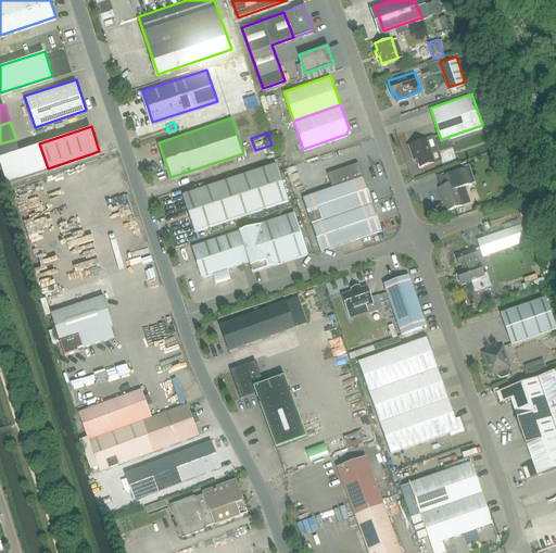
[(439,134),(413,142),(415,150),(414,151),(416,154),(420,164),(441,156),(436,141),(441,139),(439,134)]
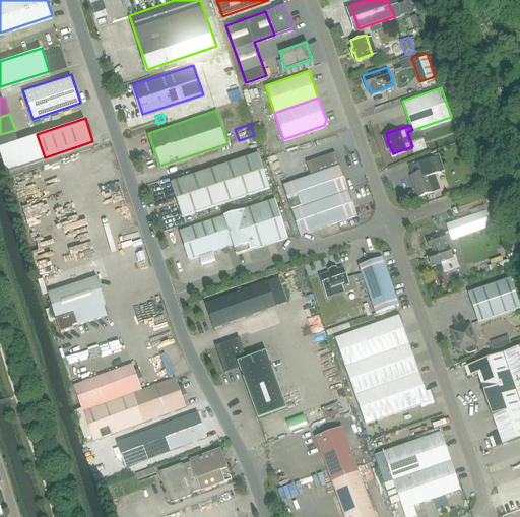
[(0,151),(6,170),(25,164),(17,140),(18,140),(15,130),(0,134),(0,151)]
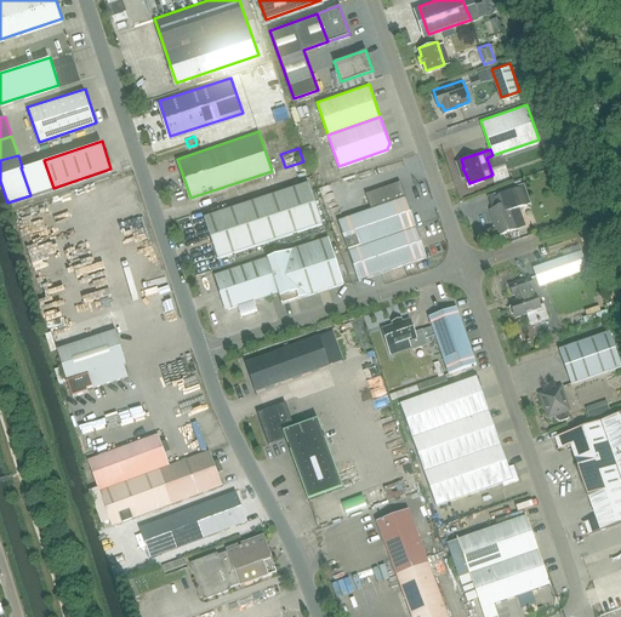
[(44,160),(22,167),(21,167),(30,195),(53,188),(44,160)]
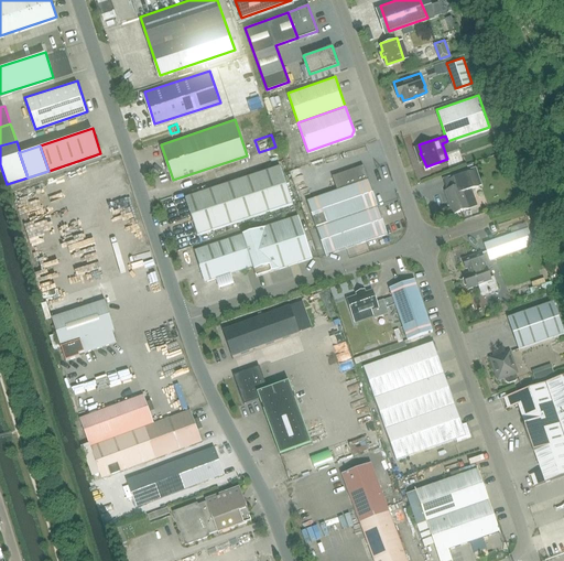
[(337,189),(307,198),(316,226),(337,218),(378,205),(364,163),(333,174),(337,189)]
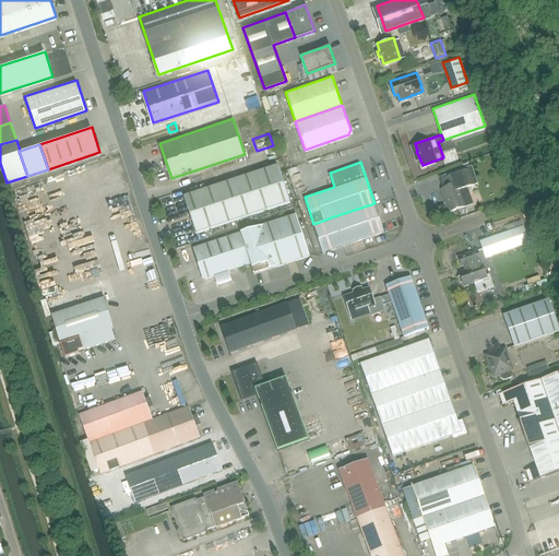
[(449,185),(442,187),(450,210),(473,201),(467,186),(462,188),(461,187),(478,180),(472,163),(444,173),(449,185)]
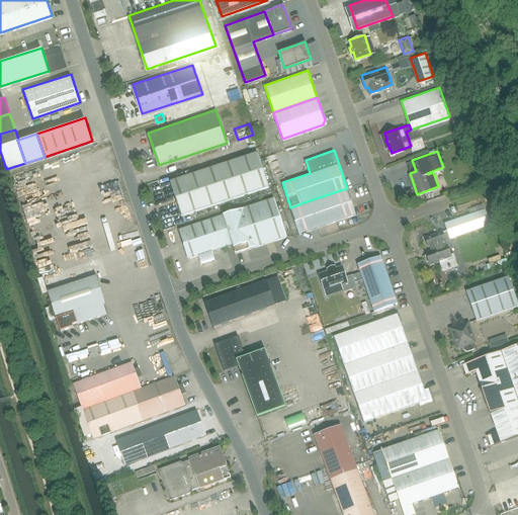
[(257,152),(209,167),(170,180),(181,215),(268,185),(257,152)]
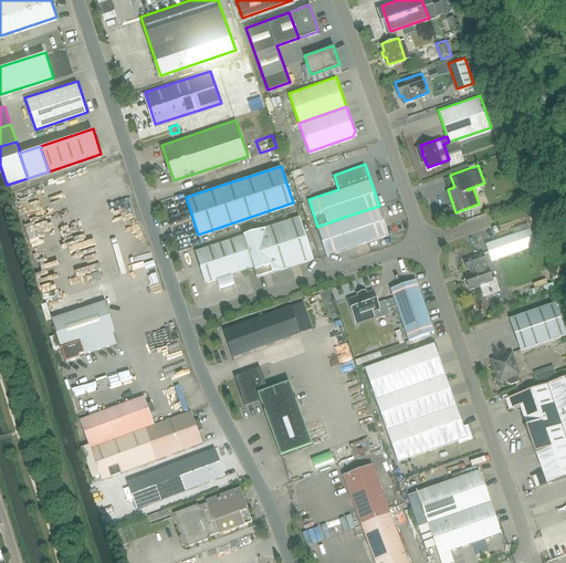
[(379,206),(338,219),(347,247),(388,232),(379,206)]
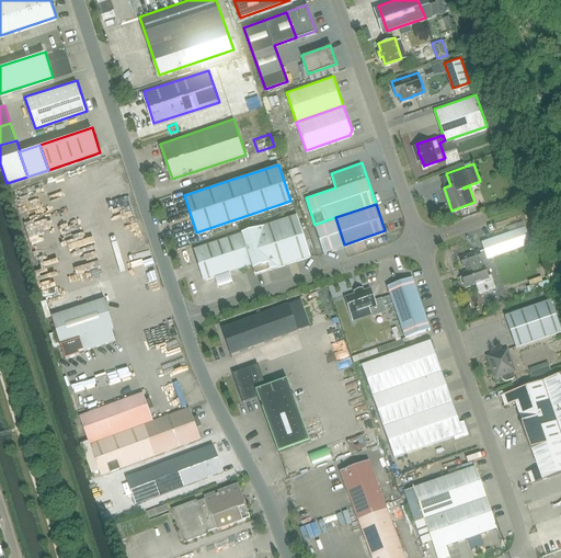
[(297,214),(270,223),(283,264),(311,255),(297,214)]
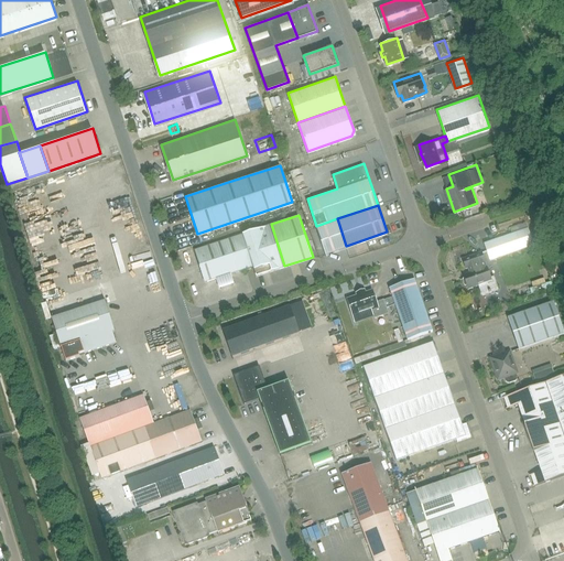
[(337,218),(316,226),(326,252),(346,246),(337,218)]
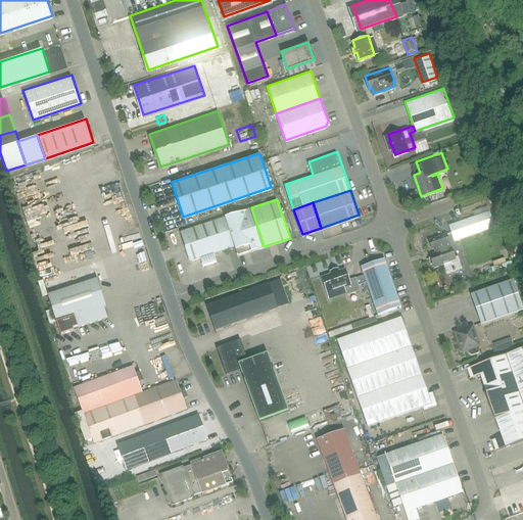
[(251,207),(226,216),(235,245),(238,254),(264,246),(251,207)]
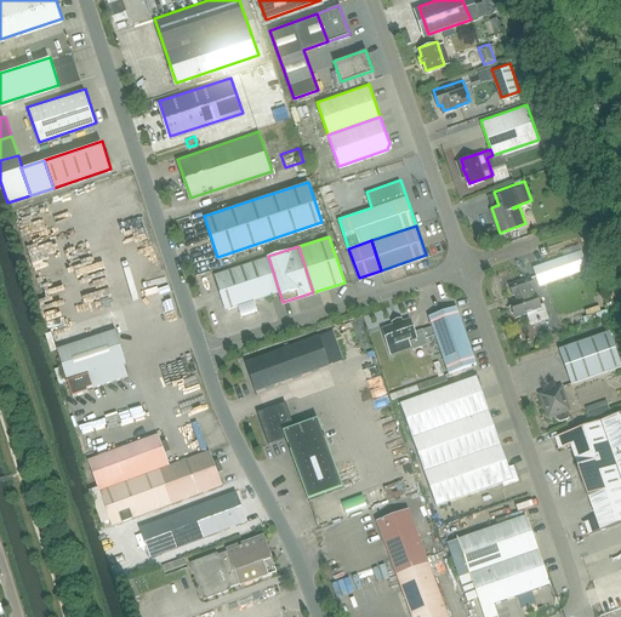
[(534,266),(536,273),(540,284),(588,267),(581,249),(534,266)]
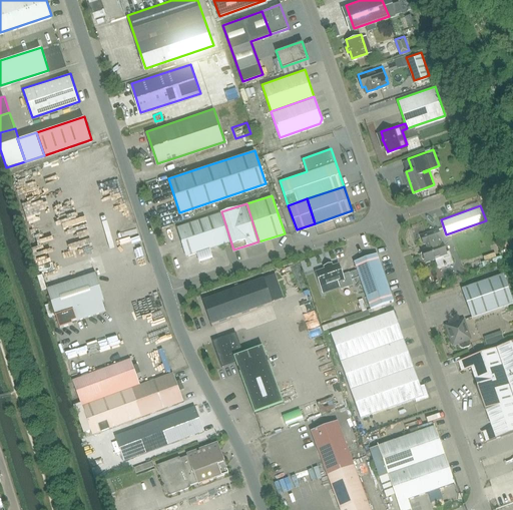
[(186,255),(230,240),(221,211),(177,225),(186,255)]
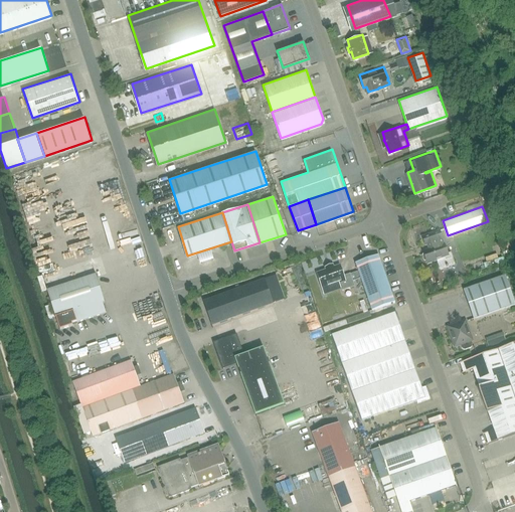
[(64,216),(60,220),(78,240),(82,236),(64,216)]
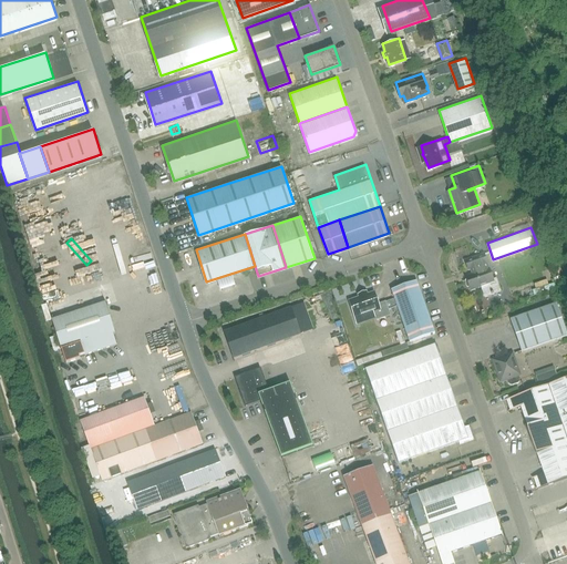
[(465,258),(468,267),(471,267),(473,272),(466,274),(471,288),(482,284),(485,295),(501,289),(497,277),(494,278),(484,252),(465,258)]
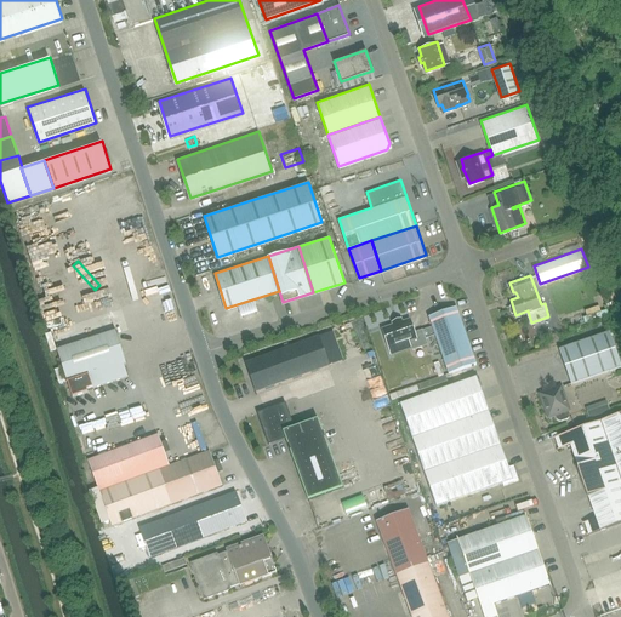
[(70,329),(63,295),(35,301),(40,320),(49,318),(52,332),(70,329)]
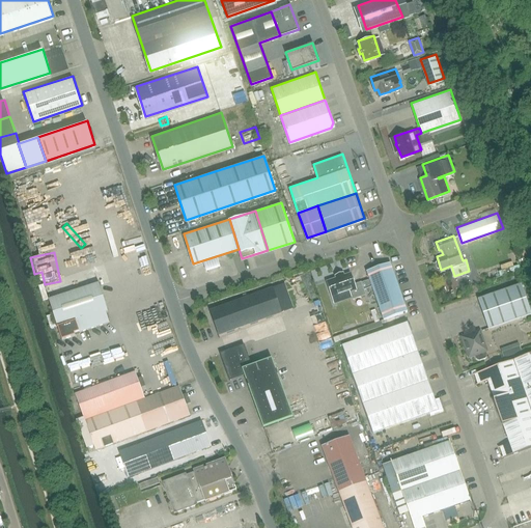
[(390,260),(366,269),(369,278),(372,284),(384,318),(408,310),(390,260)]
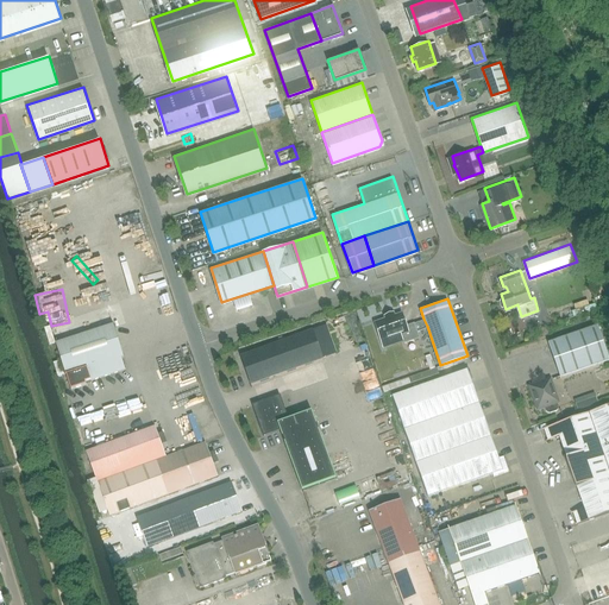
[(385,316),(375,320),(381,339),(401,332),(405,340),(419,335),(416,329),(427,326),(424,319),(407,325),(402,310),(395,313),(394,310),(384,314),(385,316)]
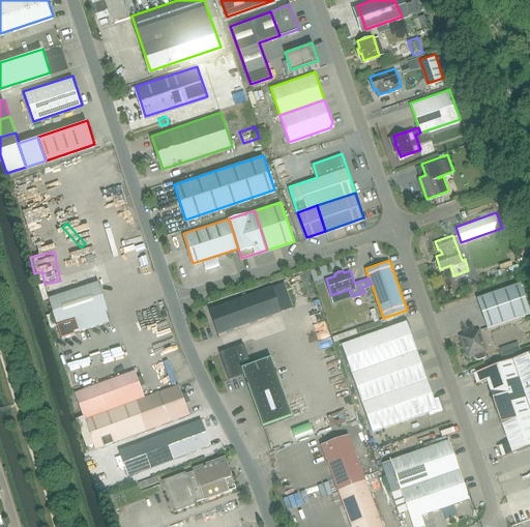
[(49,296),(57,324),(58,324),(61,337),(75,332),(75,330),(109,319),(106,309),(108,309),(98,280),(49,296)]
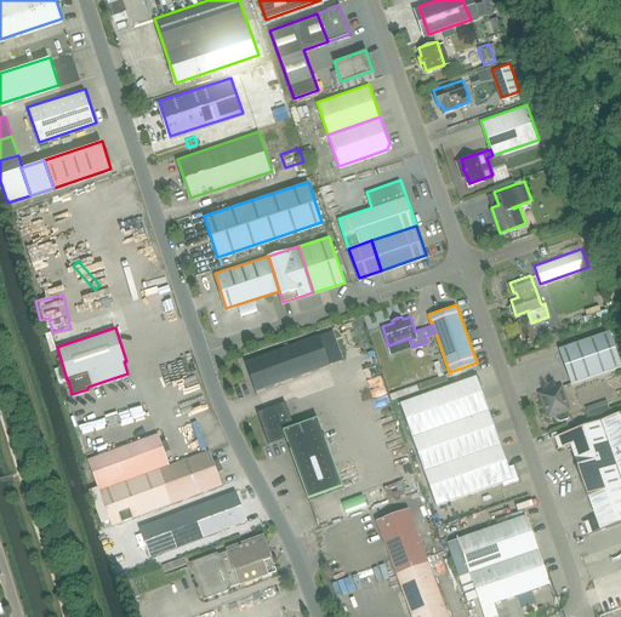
[(318,335),(245,361),(256,390),(329,364),(329,363),(342,358),(332,330),(319,335),(318,335)]
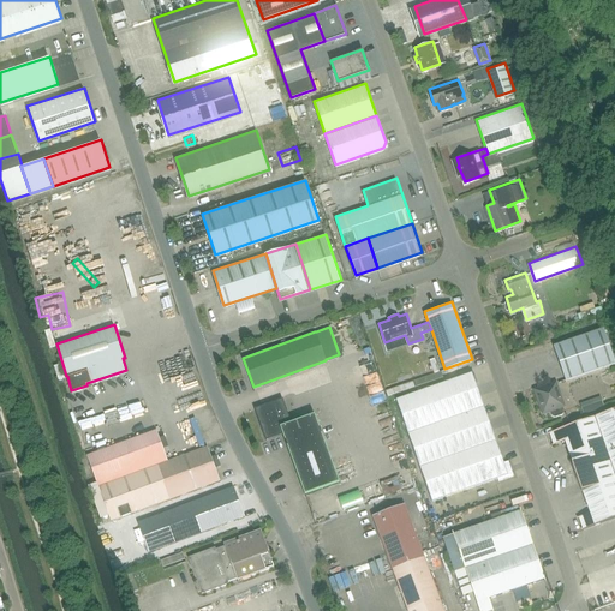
[(554,345),(563,373),(566,378),(614,360),(614,359),(603,327),(554,345)]
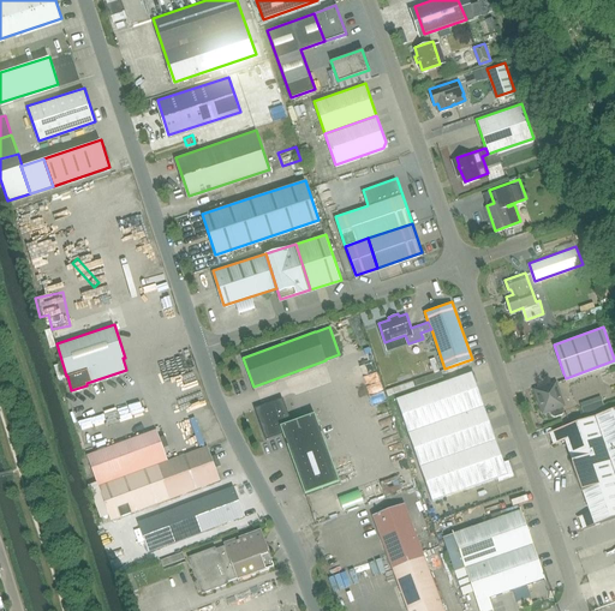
[(407,431),(484,405),(472,371),(396,397),(407,431)]
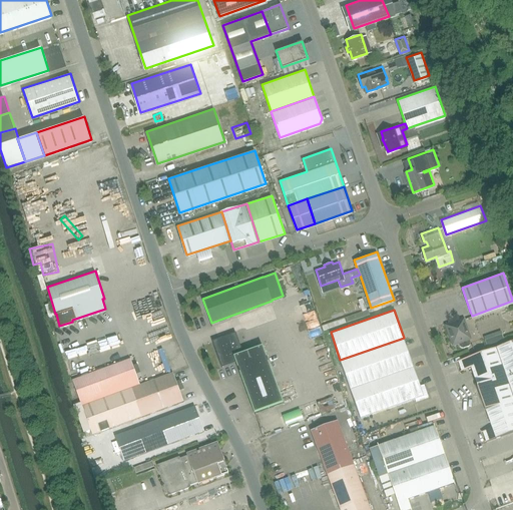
[(447,324),(449,330),(453,343),(459,341),(460,345),(463,346),(469,344),(471,341),(469,337),(470,337),(464,318),(447,324)]
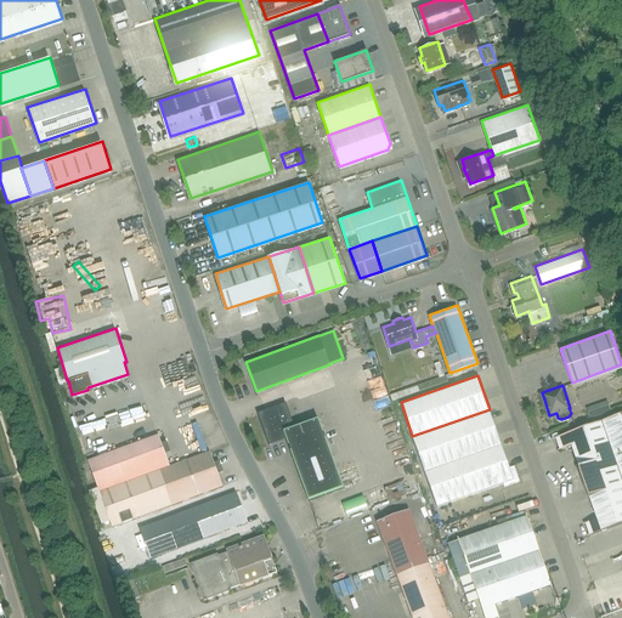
[(187,409),(203,404),(197,386),(181,392),(187,409)]
